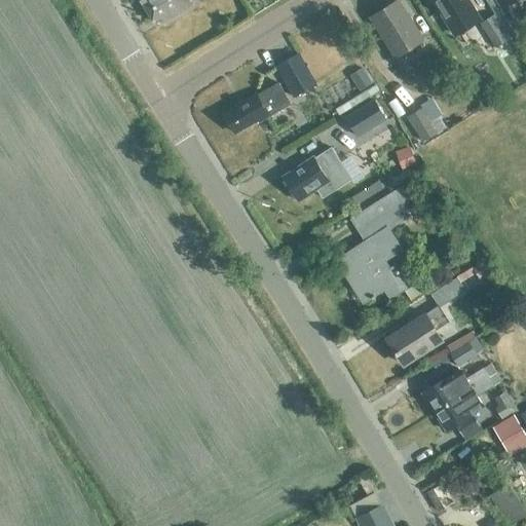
[(163,21),(190,4),(187,0),(141,0),(153,21),(160,16),(163,21)]
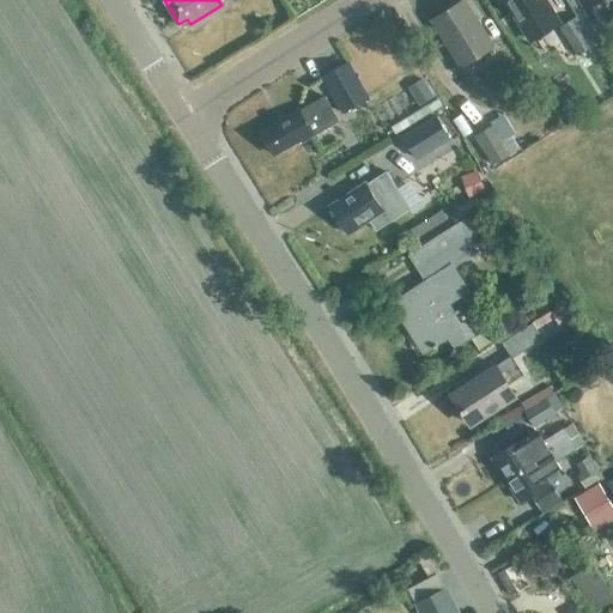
[(461,65),(492,46),(463,0),(432,19),(461,65)]
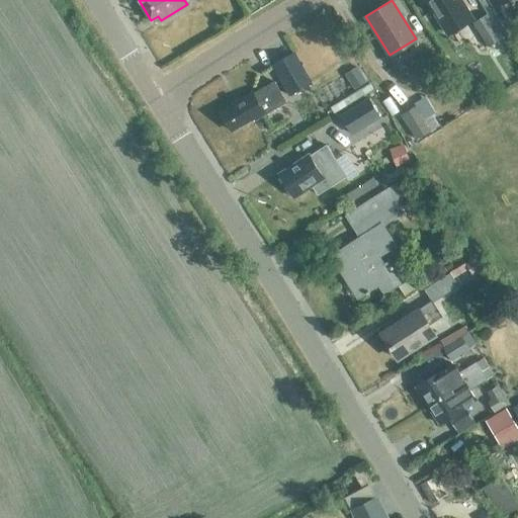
[(461,0),(425,0),(440,23),(447,33),(472,18),(466,7),(461,0)]
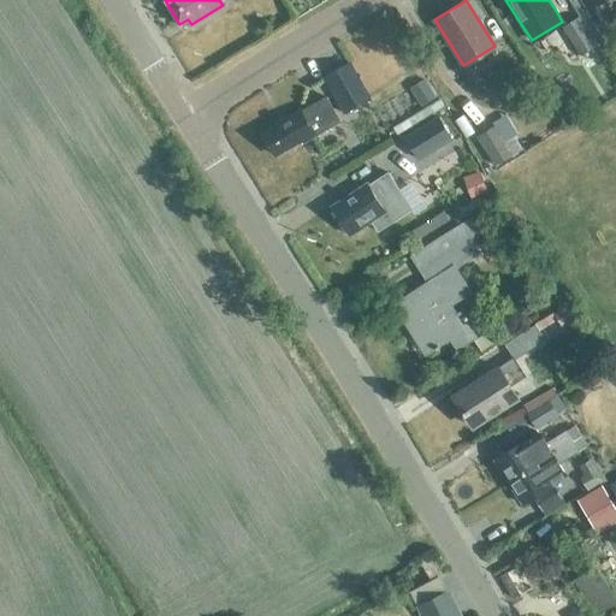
[(568,0),(578,16),(562,27),(580,54),(604,40),(587,11),(588,10),(585,4),(590,0),(568,0)]
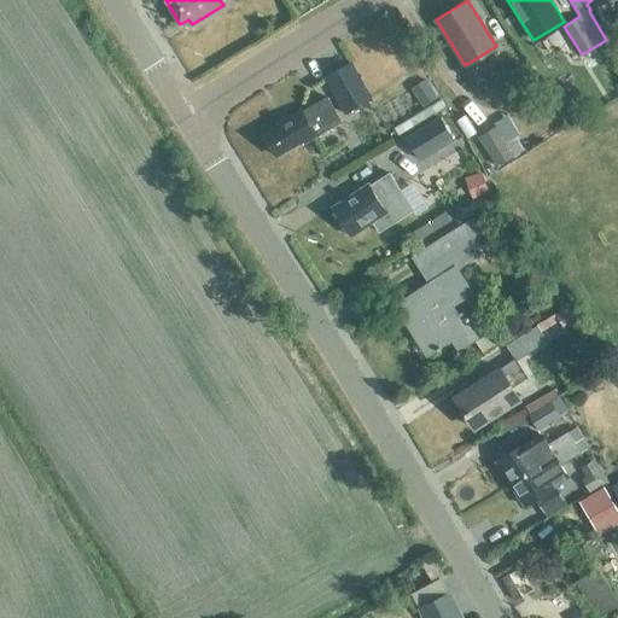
[(344,112),(371,98),(350,62),(324,77),(344,112)]
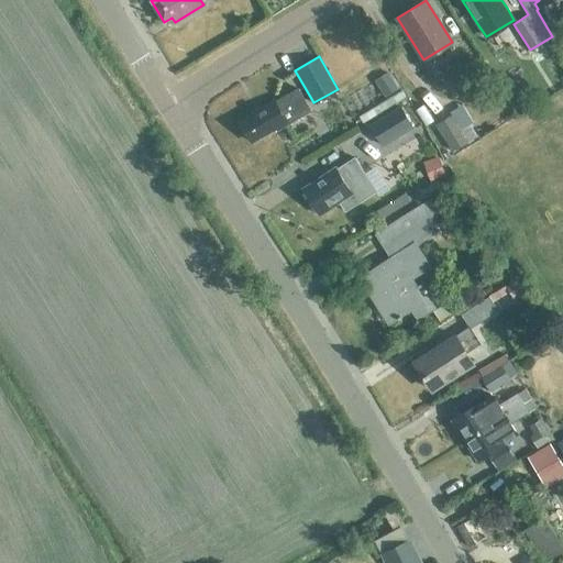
[(387,73),(375,81),(385,97),(397,89),(387,73)]
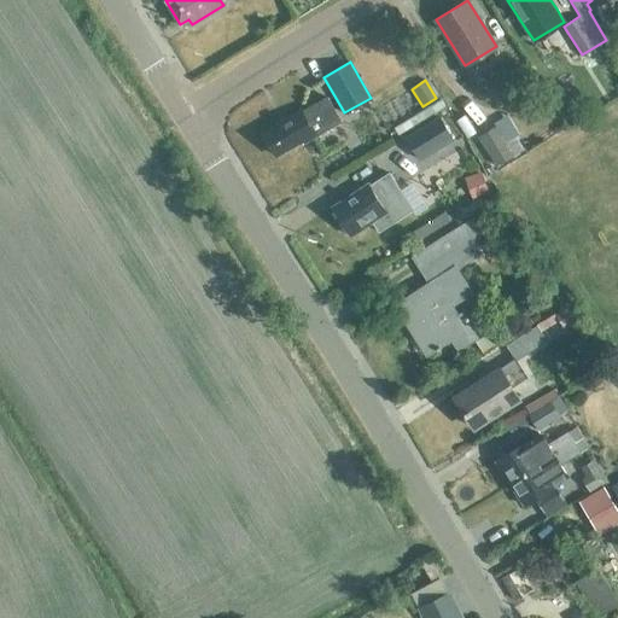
[(302,111),(301,109),(277,122),(279,126),(263,134),(275,155),(301,140),(303,144),(316,135),(315,135),(340,121),(327,97),(302,111)]
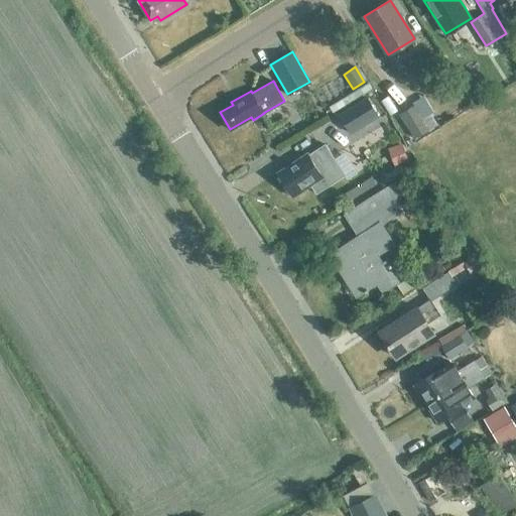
[(433,96),(426,101),(436,118),(444,113),(433,96)]
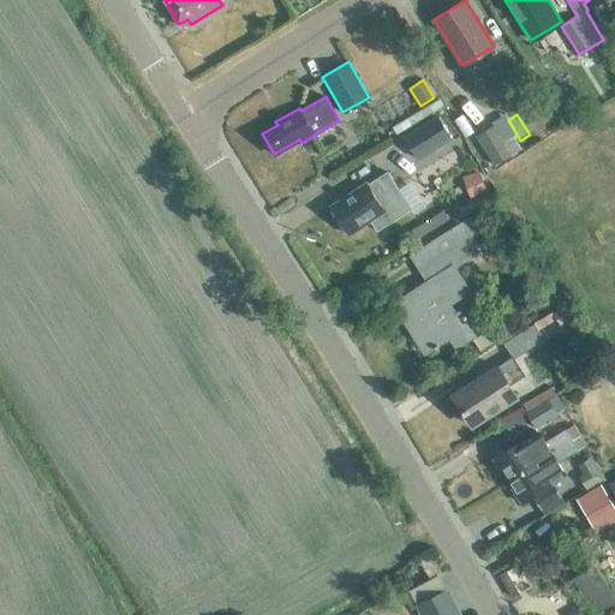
[(418,160),(452,139),(437,115),(404,136),(418,160)]
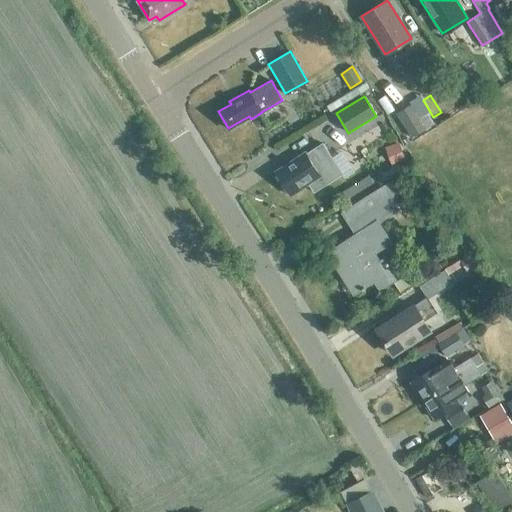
[(412,137),(433,125),(423,108),(415,113),(411,105),(397,113),(412,137)]
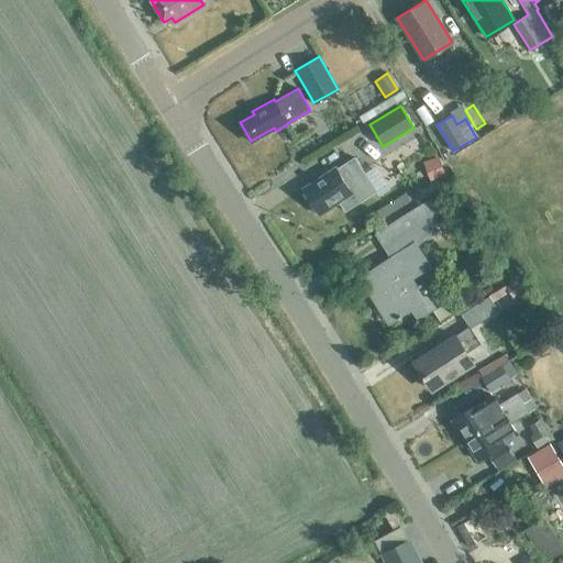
[(375,191),(363,173),(354,158),(337,169),(335,167),(302,188),(319,214),(339,201),(345,210),(375,191)]
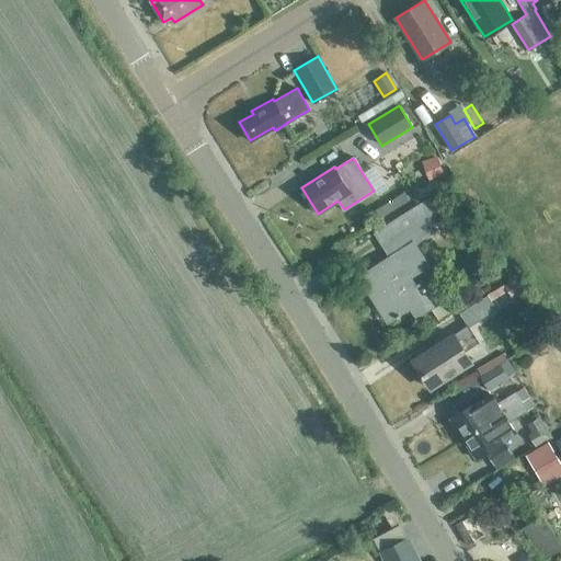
[(435,230),(430,220),(439,214),(428,197),(419,204),(377,230),(392,254),(358,276),(388,321),(409,308),(415,318),(434,307),(419,283),(414,286),(409,278),(427,266),(412,244),(435,230)]
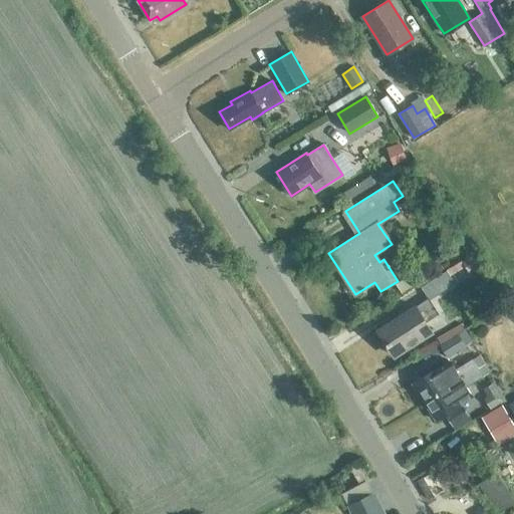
[(446,270),(425,284),(433,296),(454,282),(446,270)]
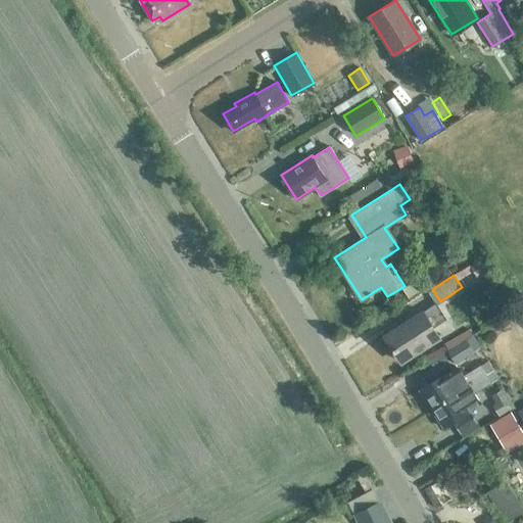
[(433,328),(446,319),(436,302),(384,335),(401,362),(439,337),(433,328)]
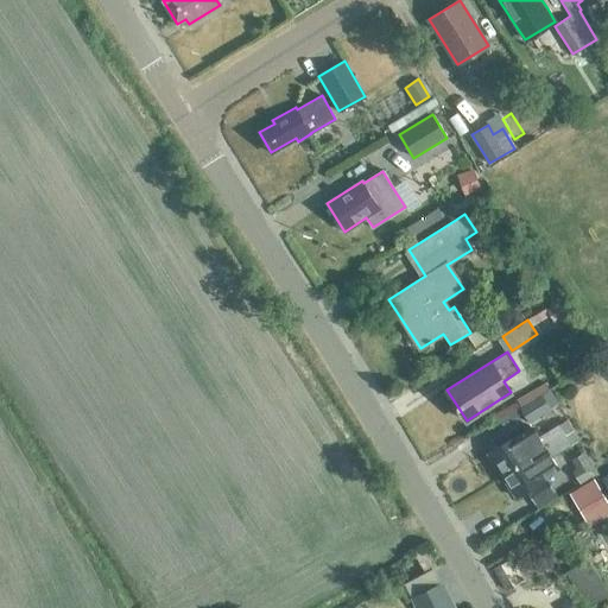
[(527,420),(548,407),(540,396),(520,409),(527,420)]
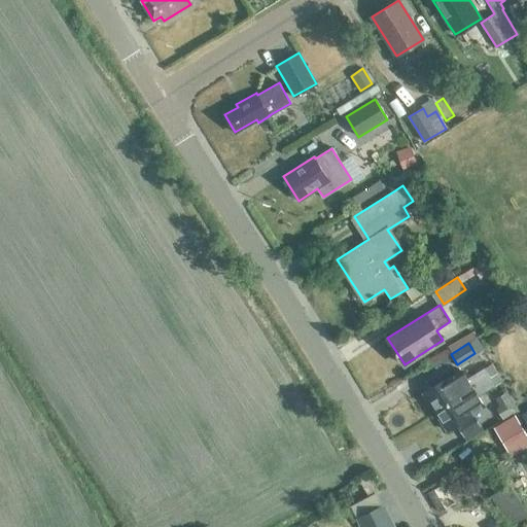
[(434,412),(490,377),(484,367),(466,379),(460,370),(448,378),(448,377),(422,393),(434,412)]
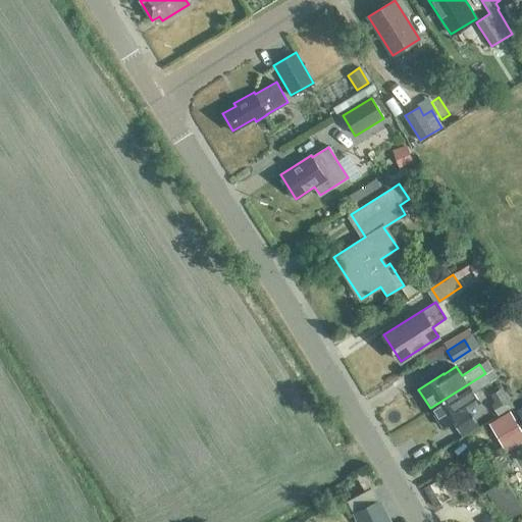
[(485,373),(430,408),(442,426),(467,411),(467,410),(479,402),(473,393),(490,381),(485,373)]
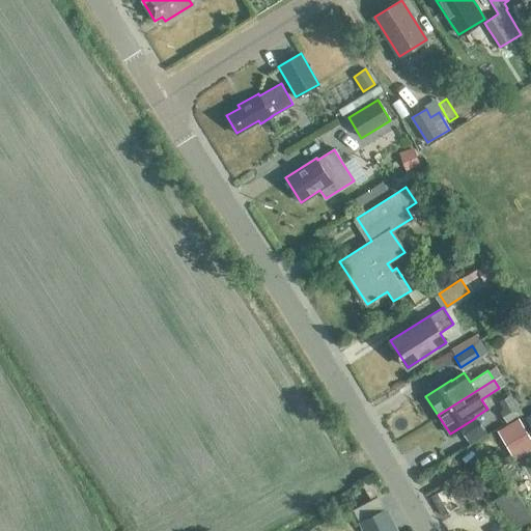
[(530,442),(526,432),(506,444),(515,459),(530,449),(530,442)]
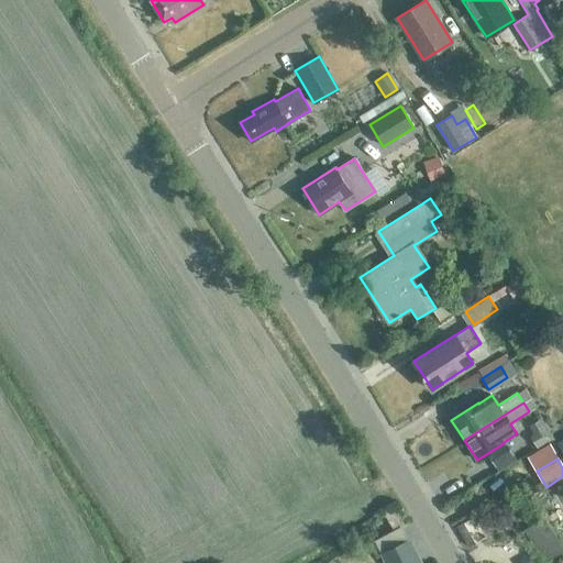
[(538,552),(558,539),(544,517),(523,529),(538,552)]
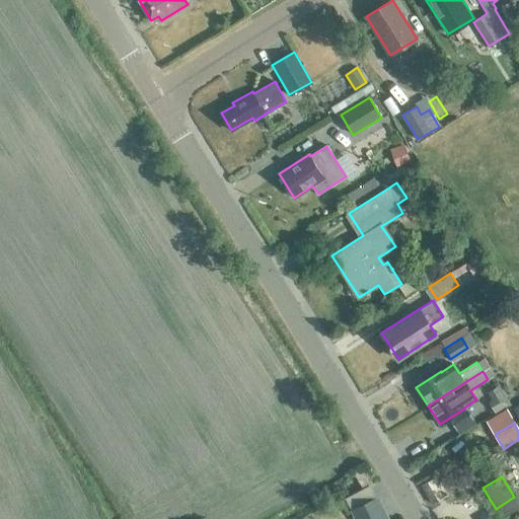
[(389,518),(378,497),(350,511),(354,518),(389,518)]
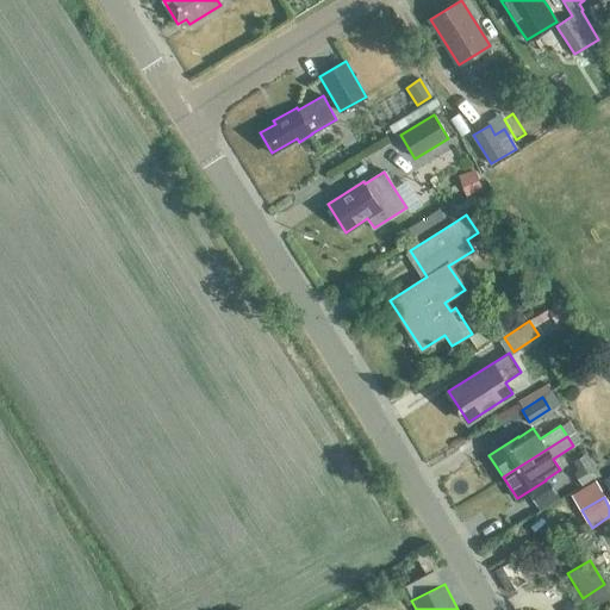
[(609,597),(609,592),(604,584),(583,598),(590,609),(609,597)]
